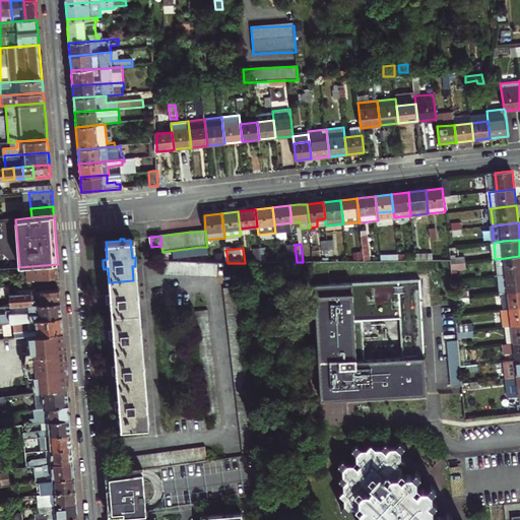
[(267,257),(265,248),(260,249),(261,263),(279,262),(278,256),(267,257)]
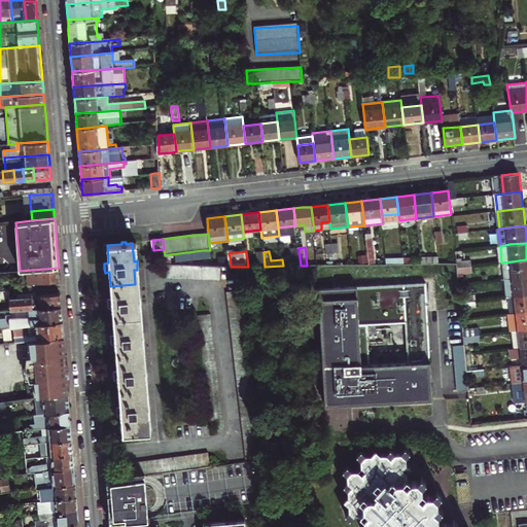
[(455,258),(456,262),(456,268),(472,266),(472,259),(463,260),(463,257),(455,258)]
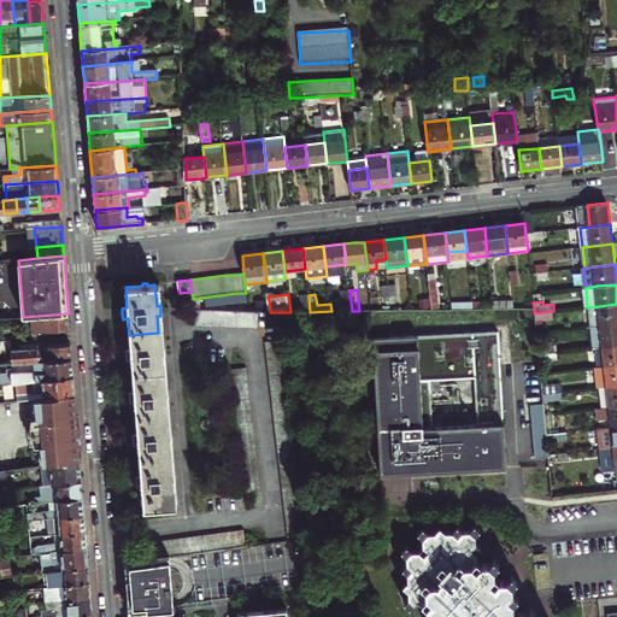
[(616,304),(599,306),(589,307),(592,327),(601,327),(616,324),(616,304)]
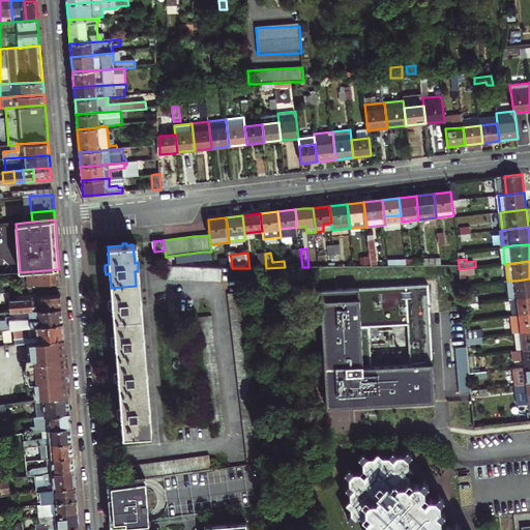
[(166,266),(166,282),(219,283),(221,268),(166,266)]
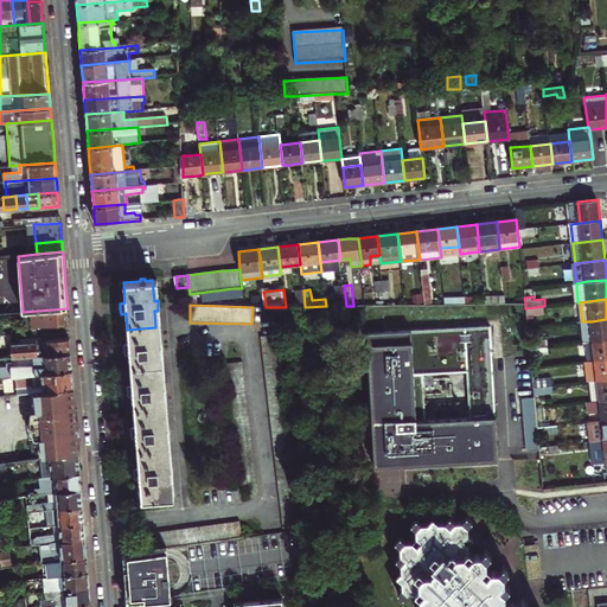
[(525,308),(526,319),(536,318),(535,314),(545,313),(544,306),(525,308)]
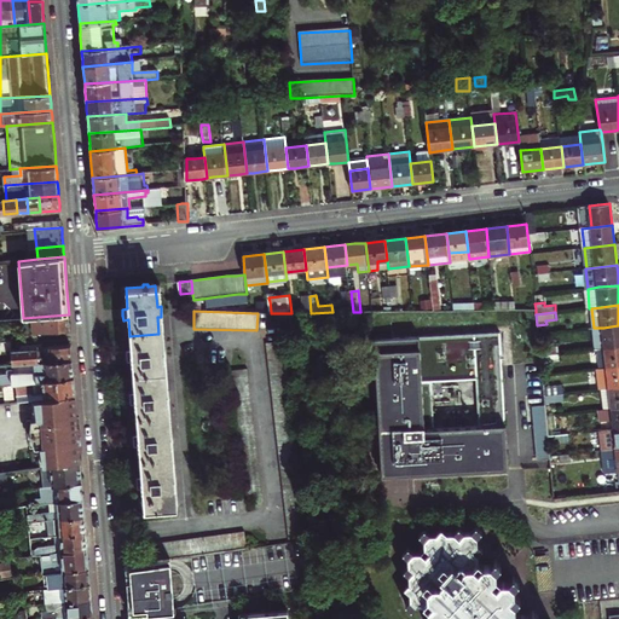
[(35,333),(69,330),(69,322),(69,314),(23,318),(24,323),(34,323),(35,333)]
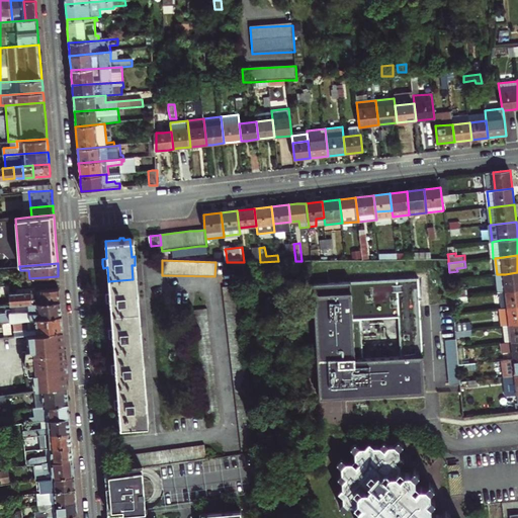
[(517,272),(505,274),(497,274),(499,291),(500,291),(507,290),(517,288),(517,272)]
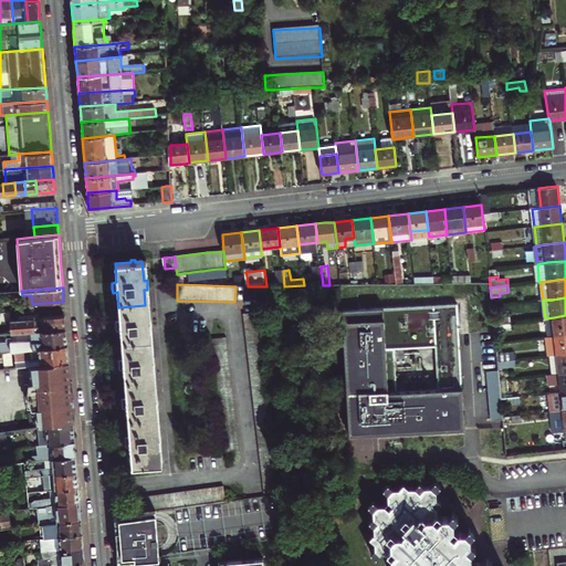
[(458,303),(343,311),(348,404),(349,437),(464,431),(458,303)]
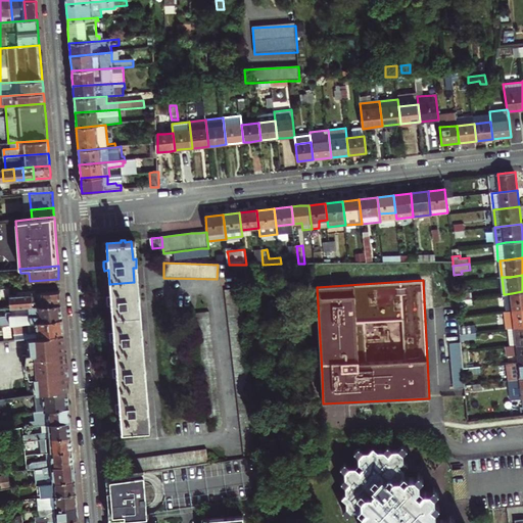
[(135,295),(134,282),(109,284),(110,297),(106,297),(106,302),(106,306),(111,306),(112,320),(137,318),(136,304),(139,303),(138,295),(135,295)]
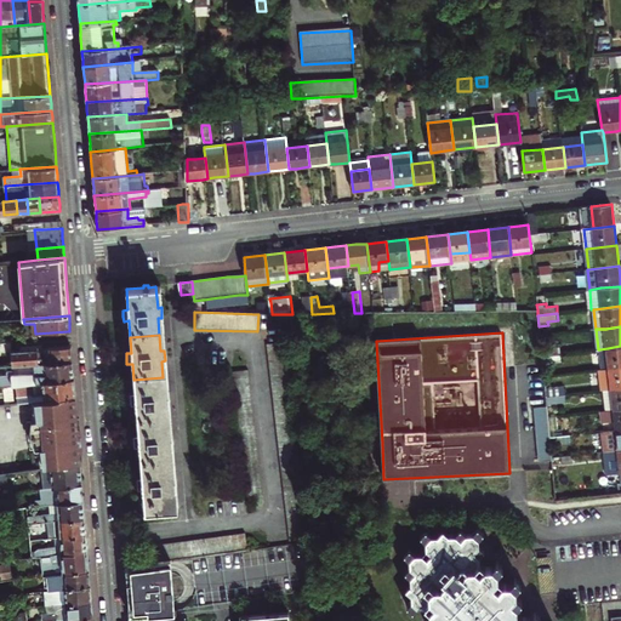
[(41,348),(44,364),(72,362),(72,354),(70,346),(41,348)]
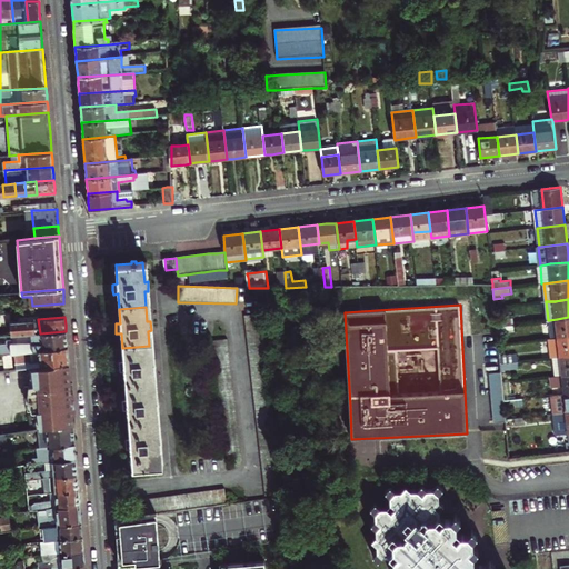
[(568,317),(557,319),(549,320),(550,339),(559,338),(568,336),(568,317)]
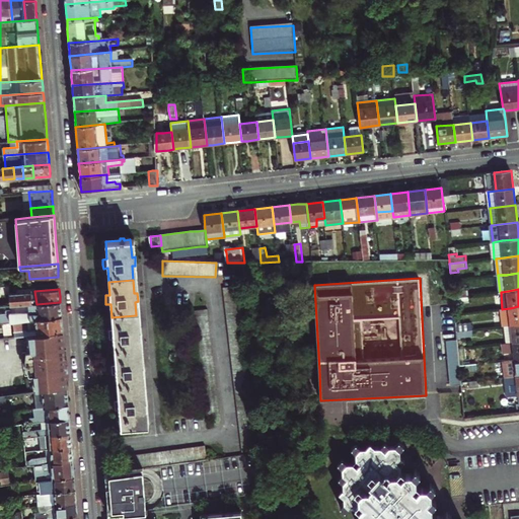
[(18,305),(25,305),(36,304),(34,291),(31,291),(31,293),(17,294),(18,305)]
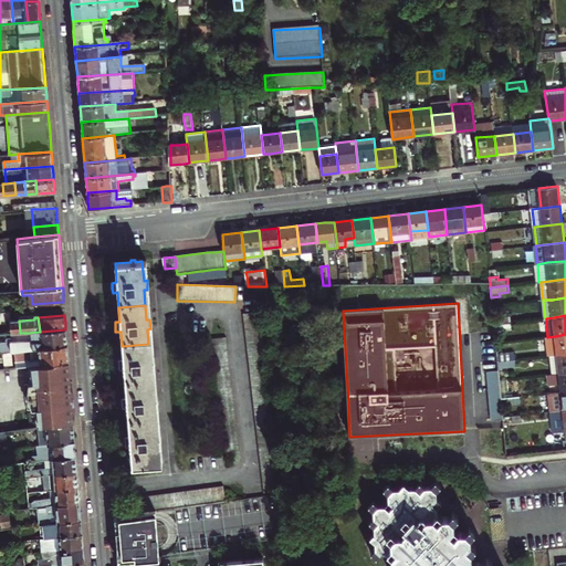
[(11,328),(0,328),(0,334),(20,333),(19,321),(11,321),(11,328)]
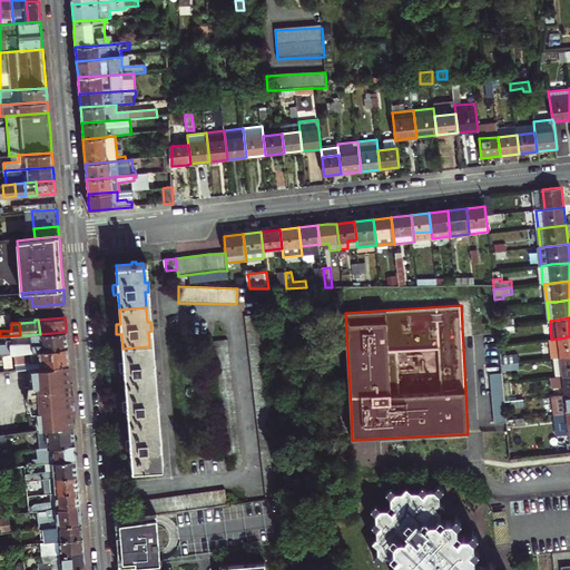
[(11,354),(67,347),(67,340),(66,332),(40,334),(28,335),(29,343),(2,345),(3,355),(5,355),(11,354)]
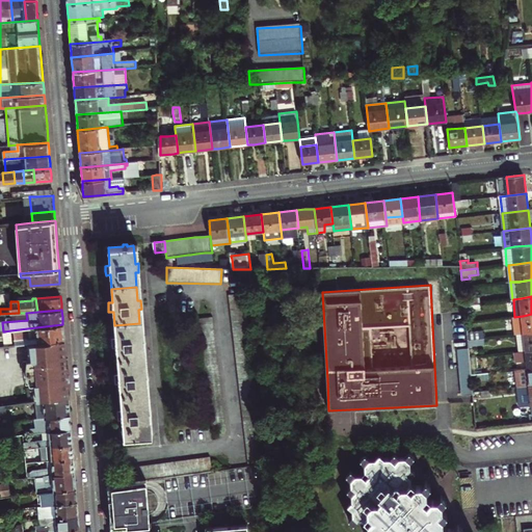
[(531,314),(523,316),(514,317),(516,334),(524,334),(531,331),(531,314)]
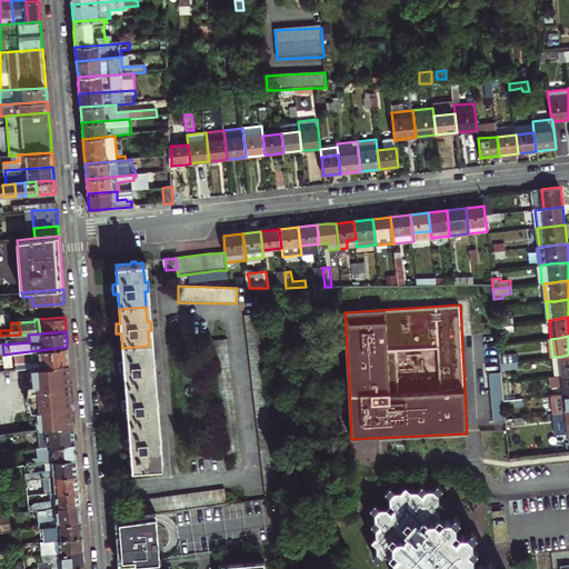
[(228,337),(211,339),(225,458),(242,457),(228,337)]
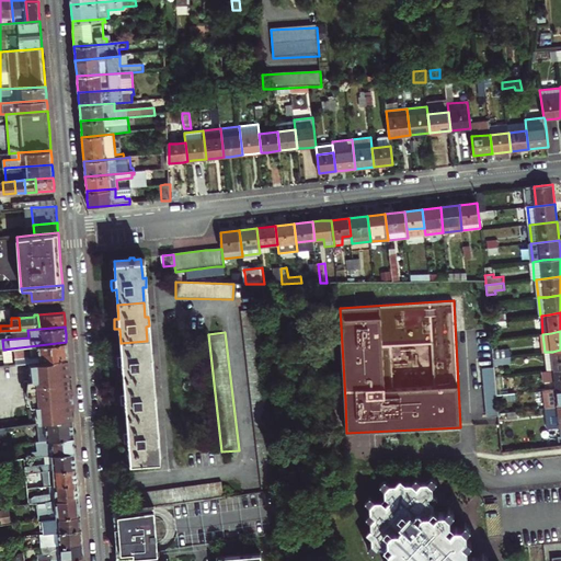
[(148,355),(147,341),(121,343),(122,357),(117,357),(117,363),(117,368),(123,367),(124,381),(150,379),(149,365),(152,365),(151,355),(148,355)]
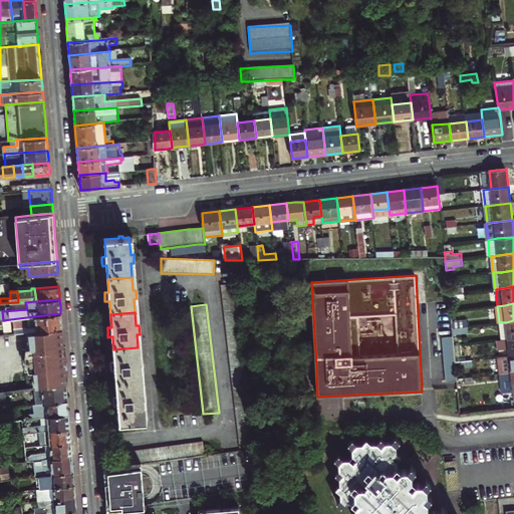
[(12,334),(26,332),(62,328),(61,321),(60,313),(10,319),(4,320),(4,323),(11,322),(12,334)]
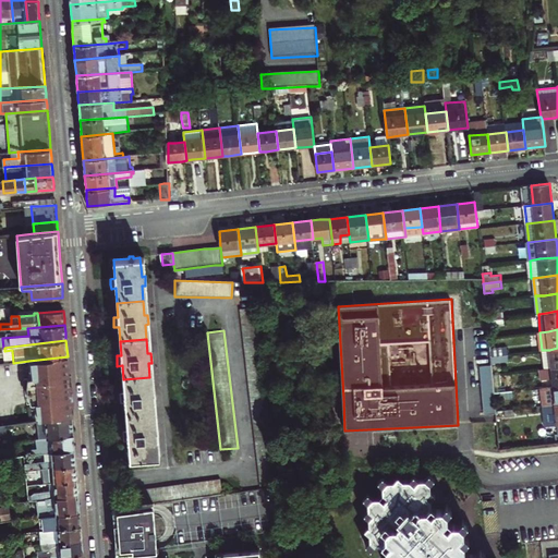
[(557,348),(549,350),(542,350),(544,368),(557,366),(557,348)]
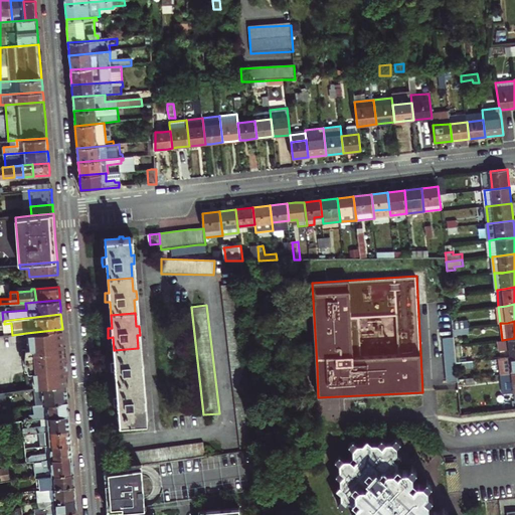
[(36,387),(66,383),(65,376),(63,350),(62,329),(26,333),(27,341),(30,340),(31,349),(22,350),(25,373),(34,372),(36,387)]
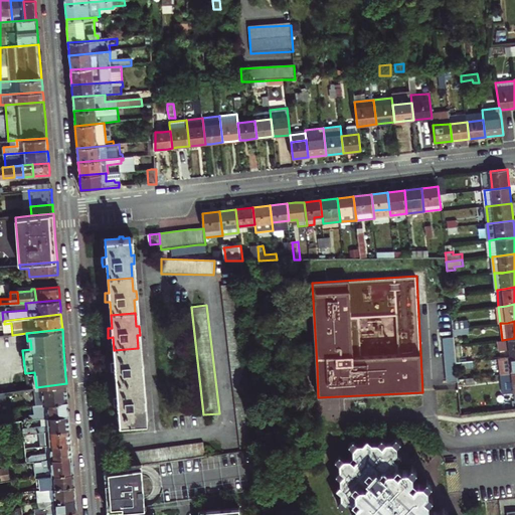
[(457,361),(456,355),(454,335),(443,336),(448,380),(459,379),(458,368),(457,361)]
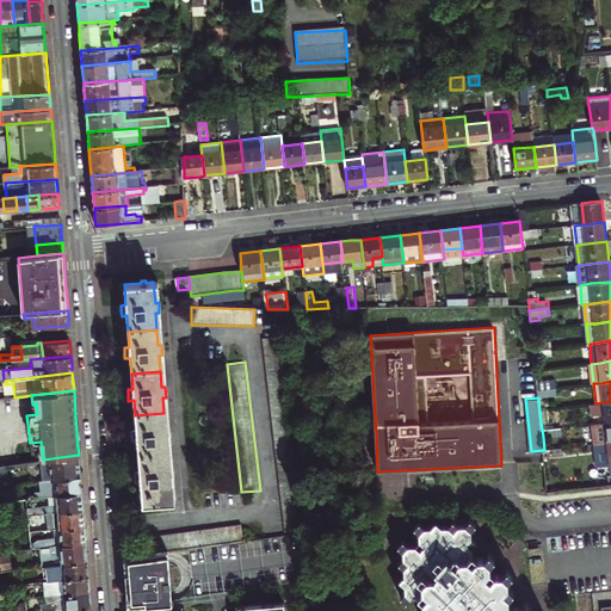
[(605,413),(606,423),(610,421),(610,401),(596,403),(592,405),(593,414),(605,413)]
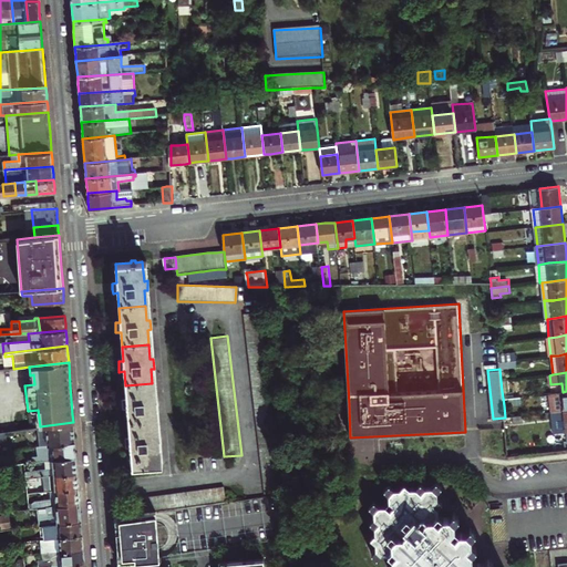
[(153,398),(152,383),(125,385),(126,400),(122,400),(122,404),(123,410),(127,410),(129,424),(155,422),(154,408),(157,408),(156,398),(153,398)]
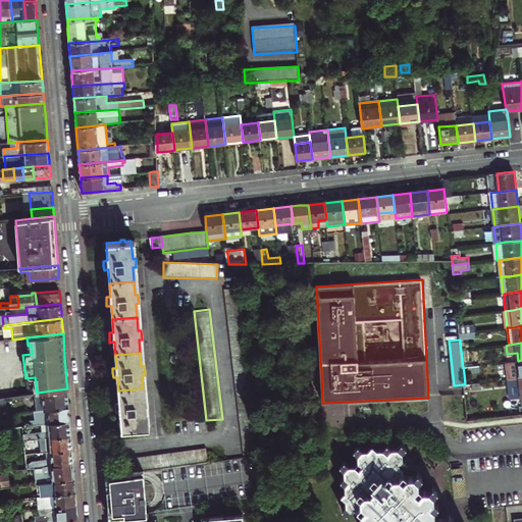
[(521,360),(518,361),(509,362),(511,379),(521,378),(521,360)]
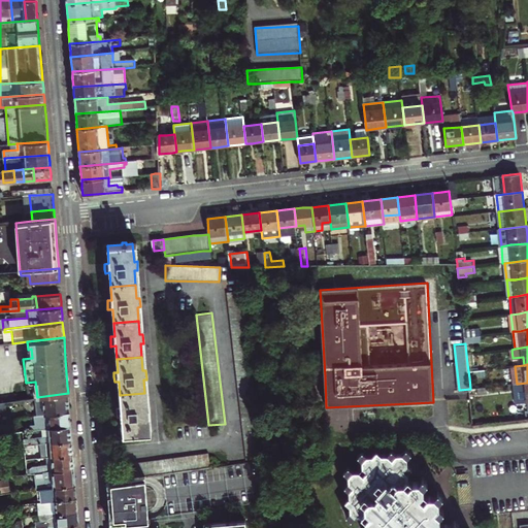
[(527,383),(517,384),(519,403),(527,402),(527,383)]
